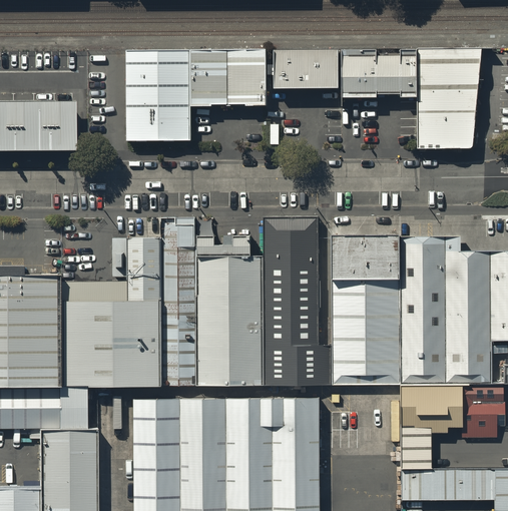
[(483,47),(420,49),(420,75),(420,93),(422,147),(474,147),(479,92),(481,75),(483,47)]
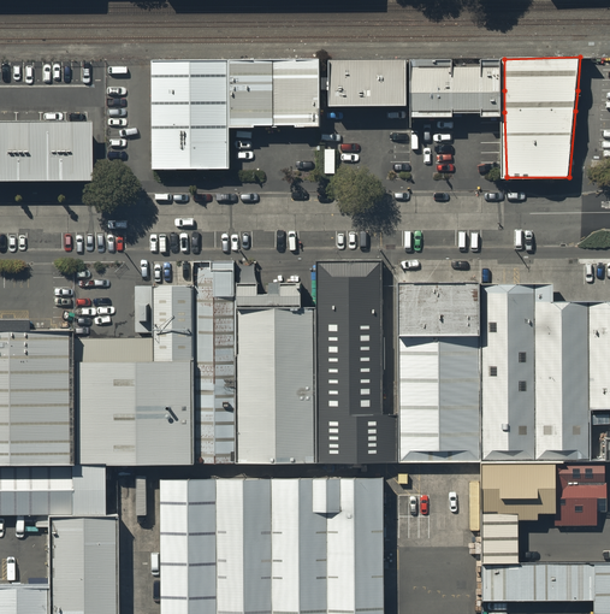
[(320,59),(232,59),(234,127),(320,127),(320,59)]
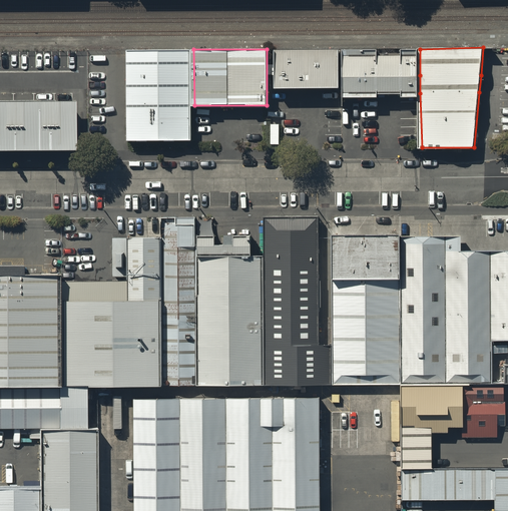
[(378,49),(343,49),(343,93),(420,93),(420,75),(420,49),(401,49),(401,57),(378,57),(378,49)]
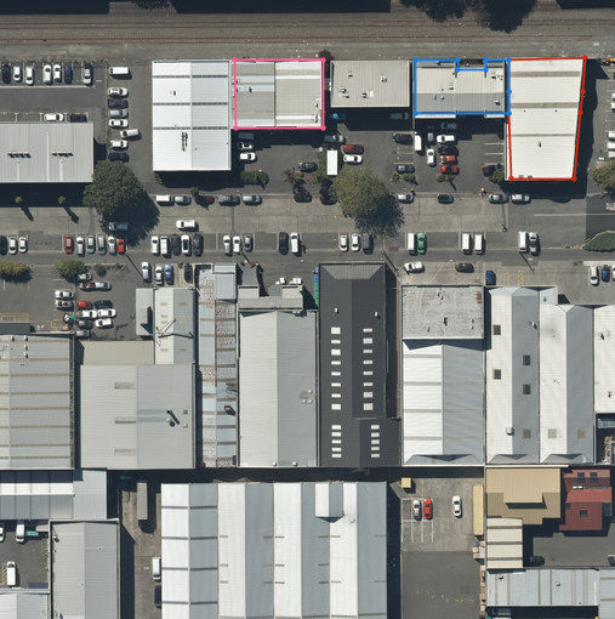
[(233,61),(155,61),(155,169),(233,169),(233,61)]
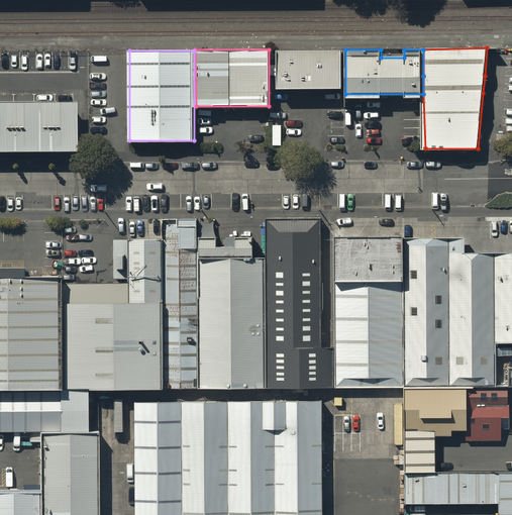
[(344,50),(278,50),(278,89),(344,89),(344,50)]
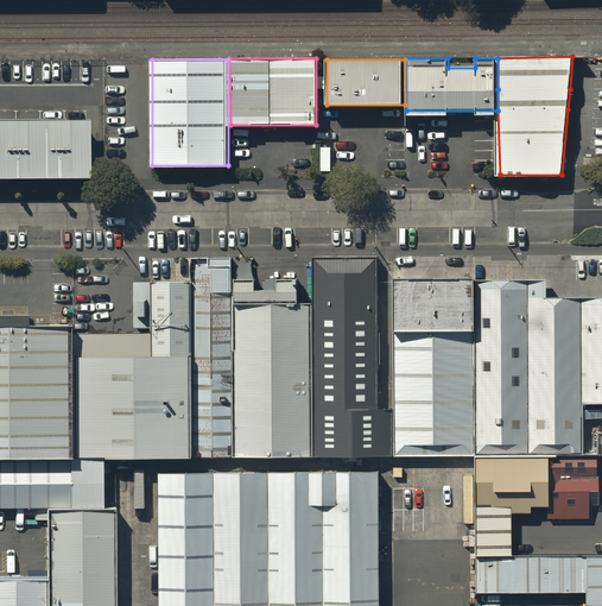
[(92,119),(0,119),(0,180),(92,180),(92,119)]
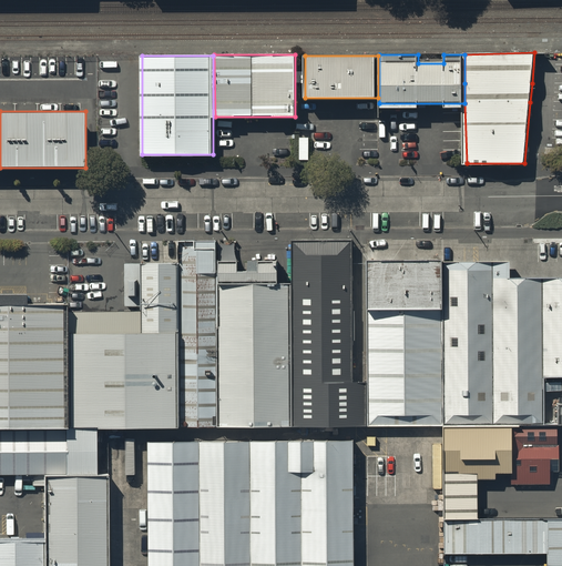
[(180,427),(221,426),(213,264),(211,244),(174,244),(174,263),(180,427)]
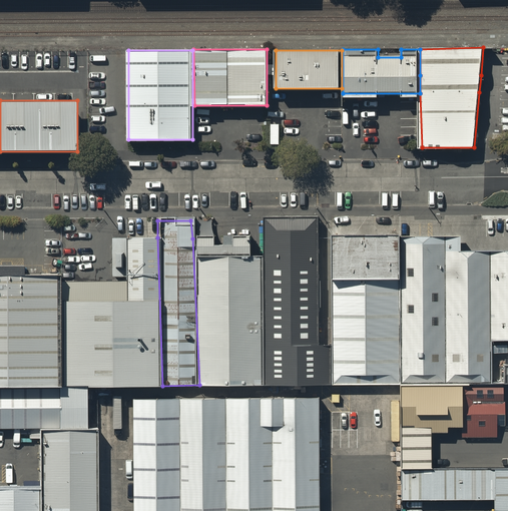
[(264,223),(264,252),(263,384),(330,384),(330,345),(309,333),(309,223),(264,223)]
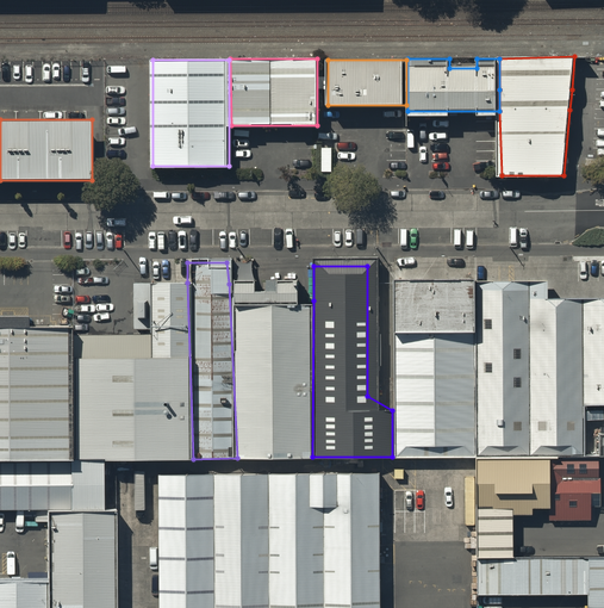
[(300,277),(229,284),(237,458),(312,457),(313,301),(300,301),(300,277)]
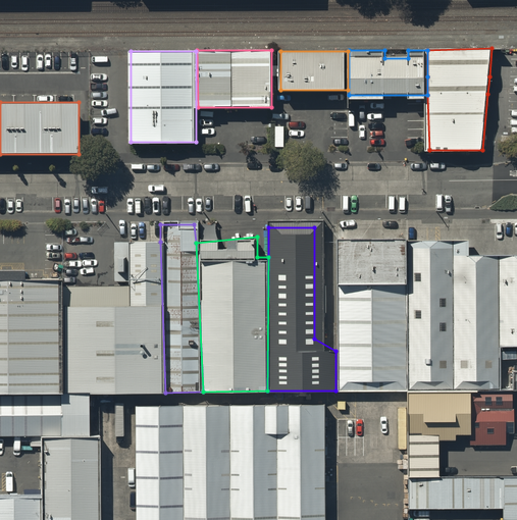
[(89,393),(165,393),(160,242),(132,239),(132,284),(59,284),(58,392),(89,393)]
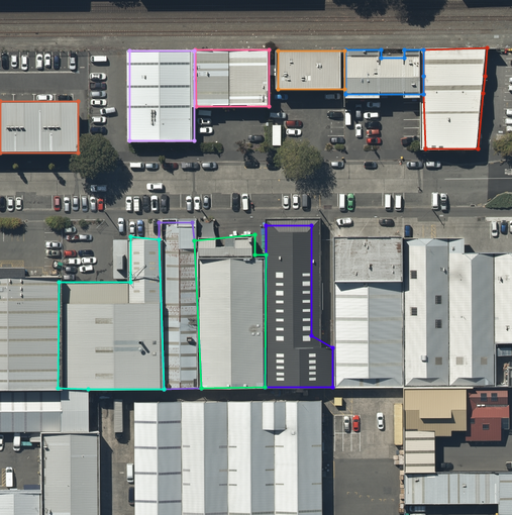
[(332,387),(398,389),(403,237),(335,237),(332,347),(332,387)]
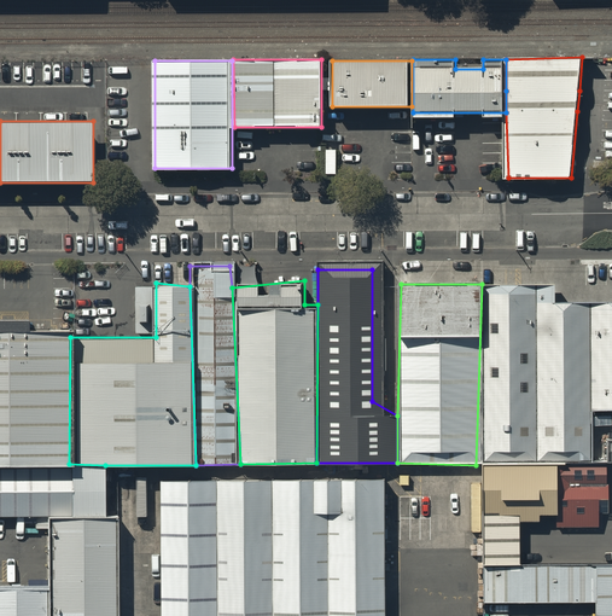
[(536,286),(482,284),(476,465),(557,464),(586,463),(586,412),(586,307),(552,303),(553,286),(536,286)]
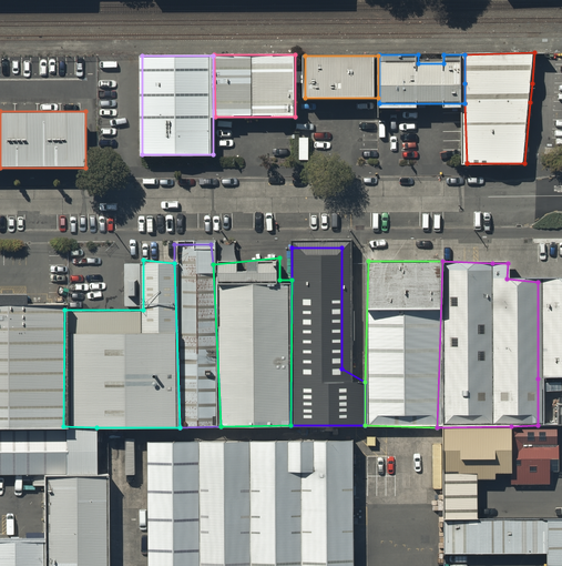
[(561,281),(538,282),(538,378),(561,377),(561,281)]
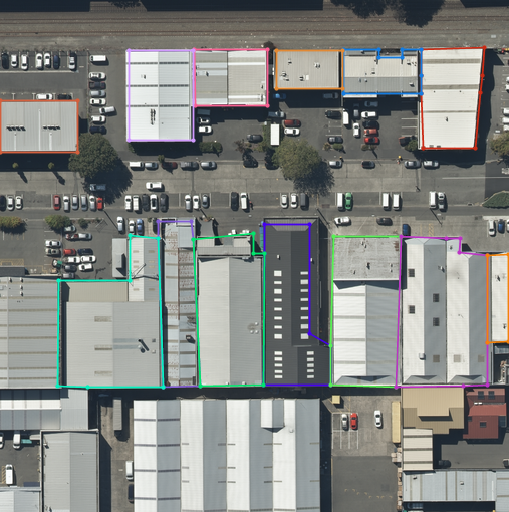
[(0,390),(57,386),(58,280),(57,273),(23,273),(23,263),(0,261),(0,390)]
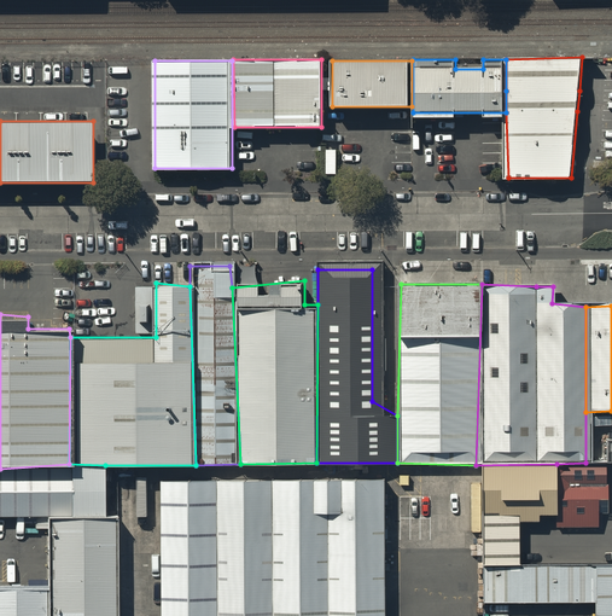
[(601,464),(611,463),(611,439),(601,439),(601,464)]
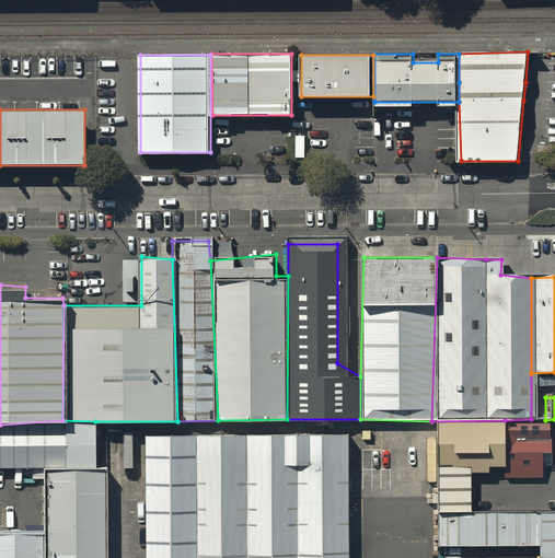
[(531,419),(505,420),(500,471),(497,479),(544,480),(545,419),(531,419)]
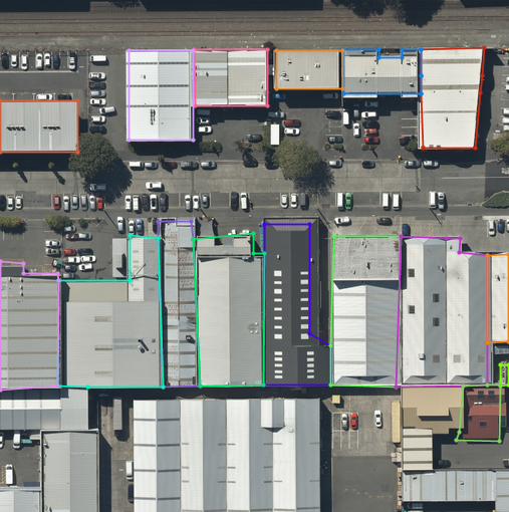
[(57,386),(0,390),(0,429),(40,425),(48,417),(57,386)]
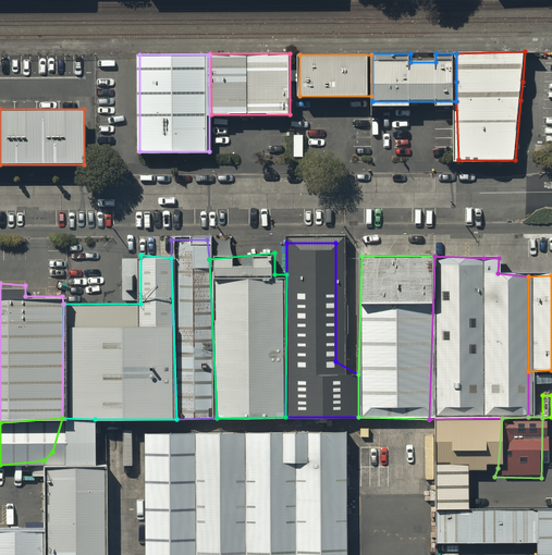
[(95,460),(95,419),(62,418),(52,452),(95,460)]
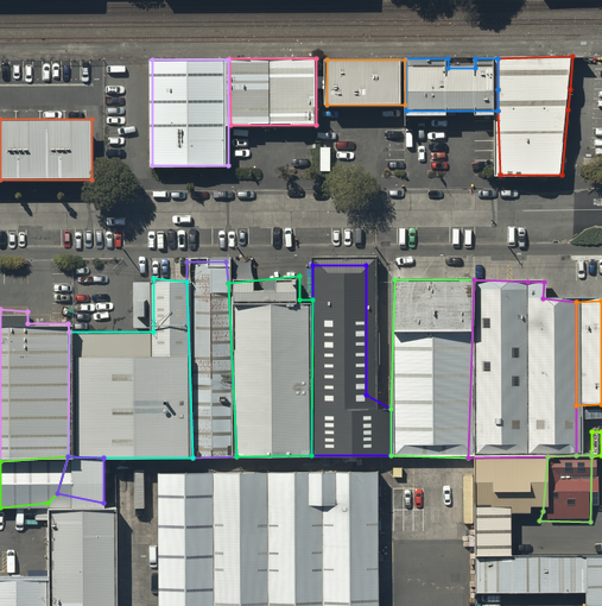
[(547,456),(468,458),(470,511),(513,511),(543,511),(547,456)]
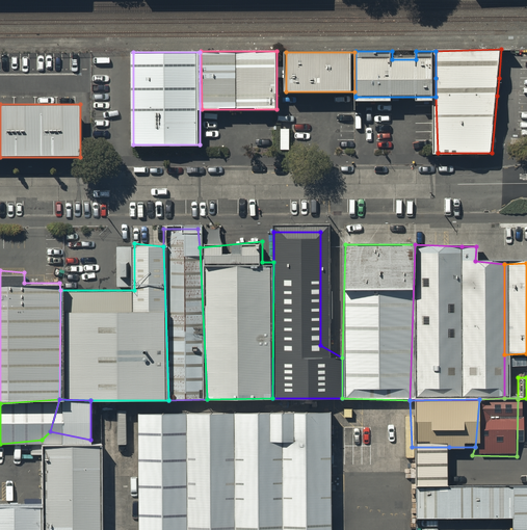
[(331,529),(331,414),(137,415),(138,529),(331,529)]
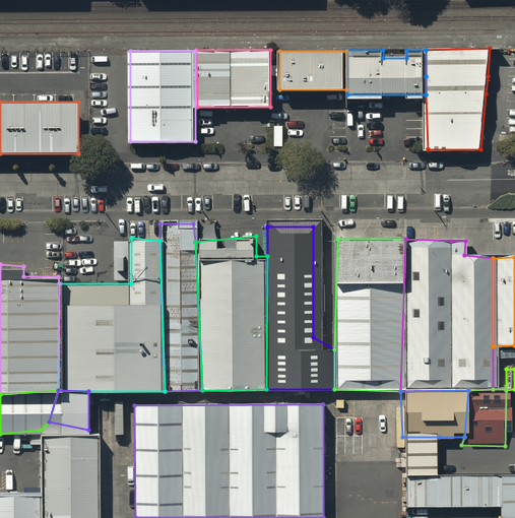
[(99,517),(100,430),(88,430),(49,422),(41,430),(41,490),(40,517),(99,517)]
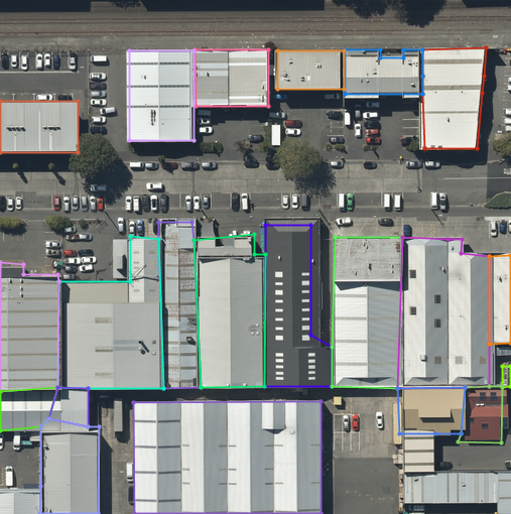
[(435,433),(399,433),(402,472),(433,472),(435,433)]
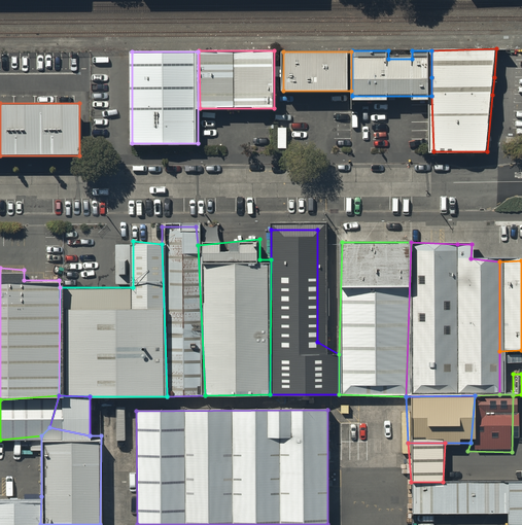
[(411,482),(412,514),(507,513),(507,524),(521,524),(521,481),(443,482),(411,482)]
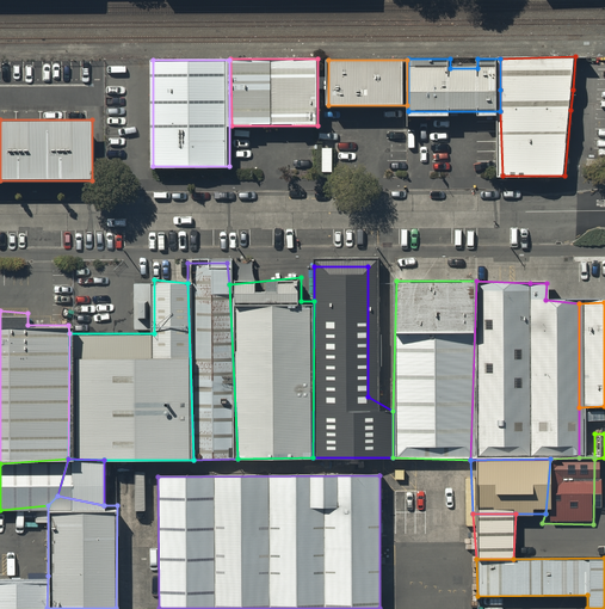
[(47,608),(48,576),(0,576),(0,608),(47,608)]
